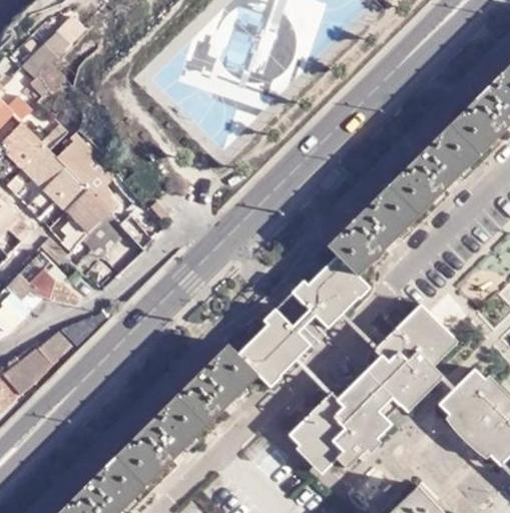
[(55,33),(22,65),(35,78),(29,84),(42,97),(48,91),(50,93),(58,84),(50,67),(69,48),(67,47),(84,30),(71,17),(55,33)]
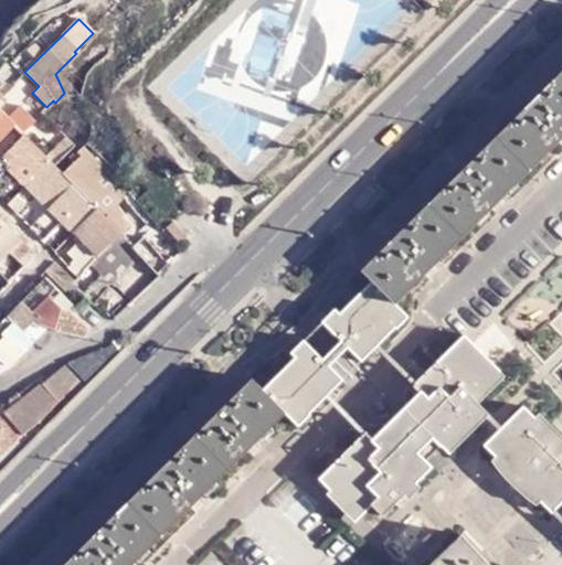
[(372,281),(395,305),(561,134),(561,71),(364,273),(372,281)]
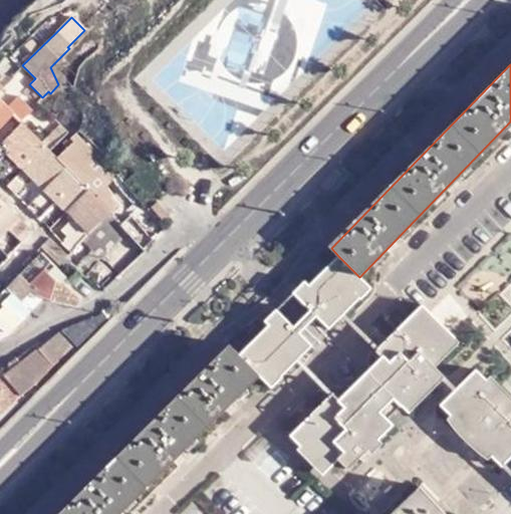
[(15,101),(4,111),(12,118),(17,123),(28,113),(15,101)]
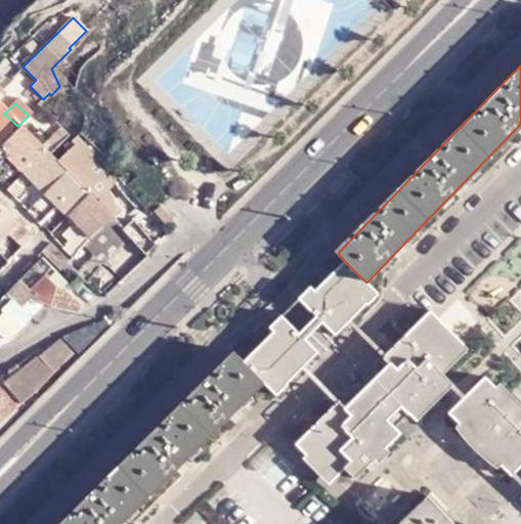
[(0,133),(12,121),(4,114),(0,108),(0,133)]
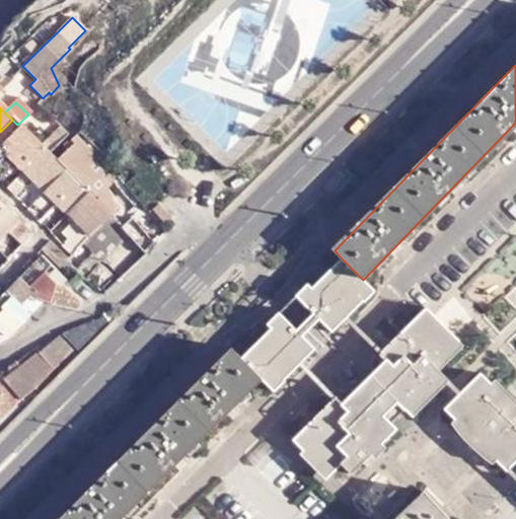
[(2,156),(0,158),(0,182),(6,189),(12,182),(22,172),(44,151),(19,127),(0,146),(0,148),(2,149),(0,151),(0,154),(2,156)]
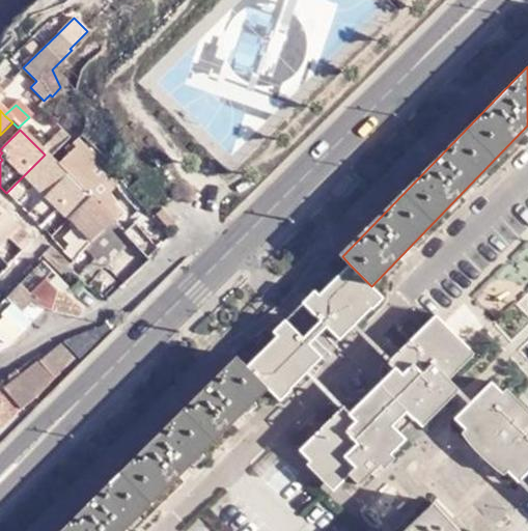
[(66,155),(56,165),(65,175),(112,221),(113,222),(120,215),(110,204),(113,201),(102,190),(111,182),(92,150),(91,152),(78,138),(63,150),(66,155)]
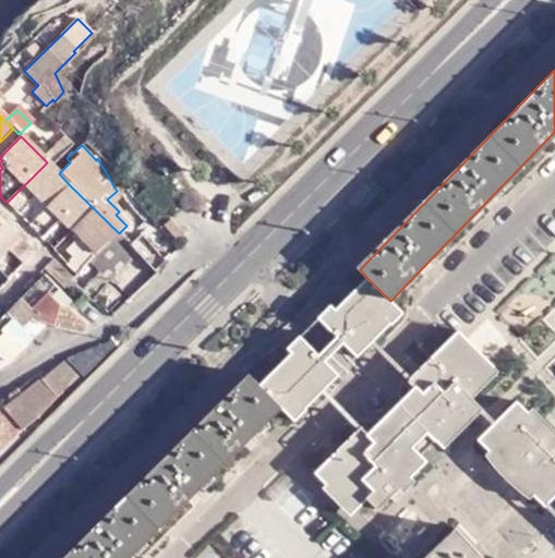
[(46,207),(69,184),(59,173),(47,162),(24,185),(46,207)]
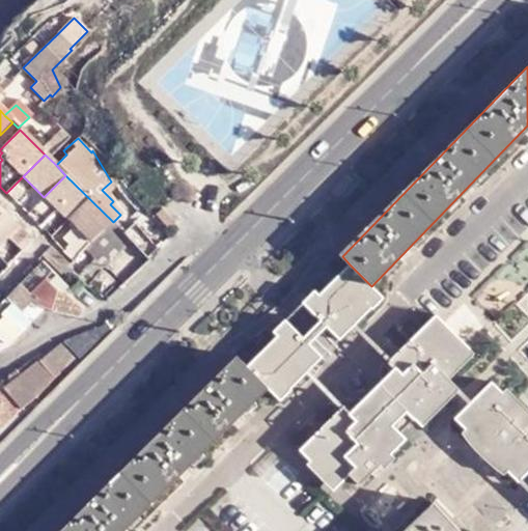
[(89,243),(112,221),(65,175),(44,197),(75,228),(89,243)]
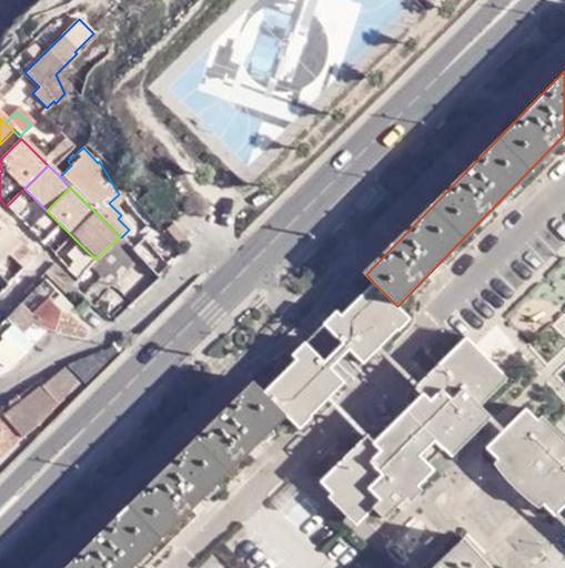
[(13,200),(7,206),(23,224),(31,216),(13,200)]
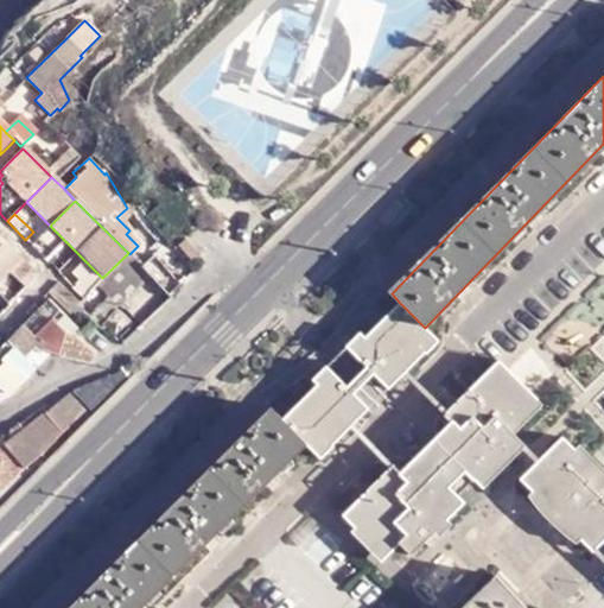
[(0,280),(10,272),(25,287),(37,276),(37,273),(11,247),(0,238),(0,280)]
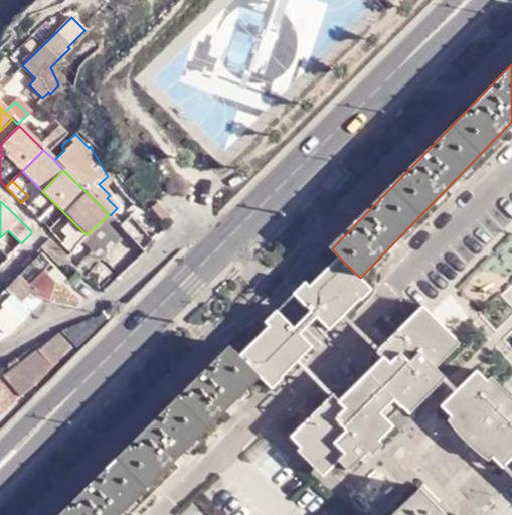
[(102,259),(128,233),(121,226),(110,215),(109,214),(87,235),(81,241),(102,259)]
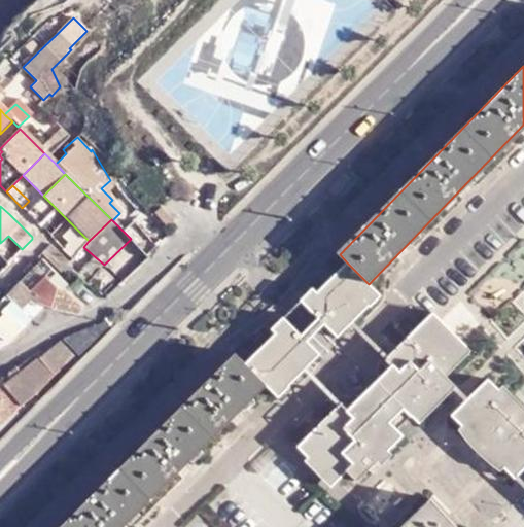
[(133,222),(124,232),(131,239),(146,255),(155,246),(133,222)]
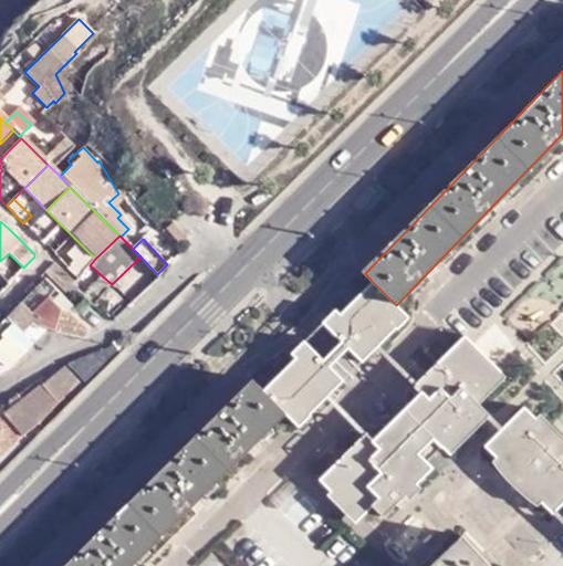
[(77,278),(90,265),(95,259),(80,243),(68,255),(73,261),(66,266),(77,278)]
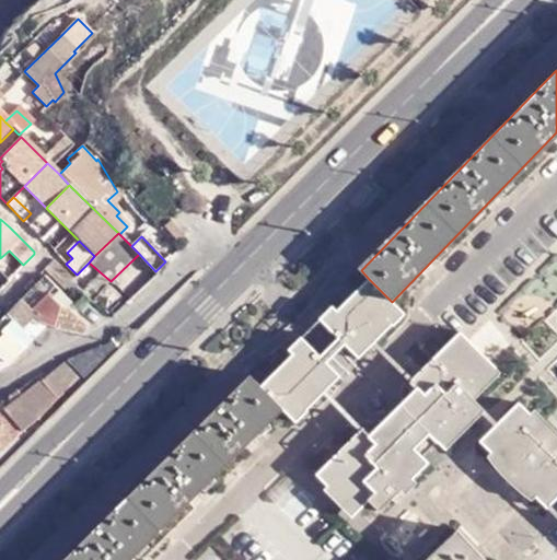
[(54,260),(44,269),(64,290),(66,288),(73,279),(54,260)]
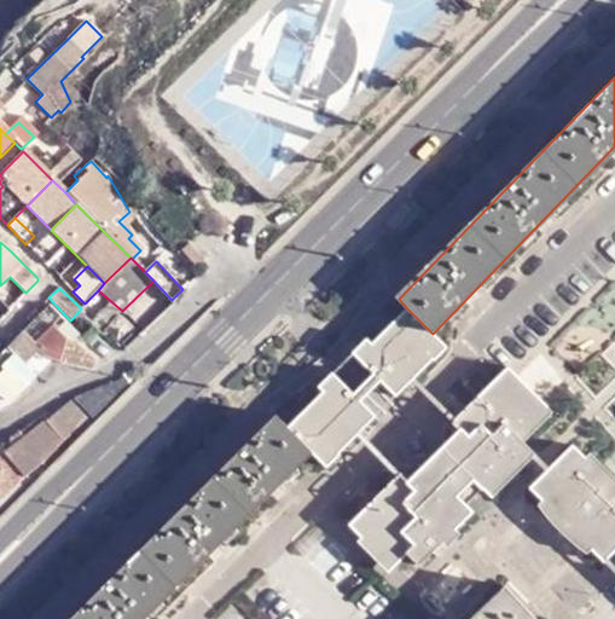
[(445,348),(433,334),(407,308),(371,343),(365,337),(352,353),(393,394),(429,357),(434,360),(445,348)]
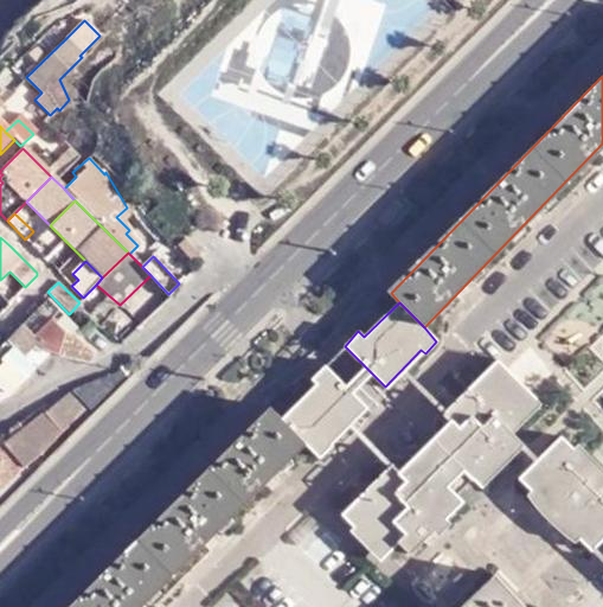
[(14,333),(7,342),(24,358),(33,349),(39,353),(43,350),(50,352),(52,355),(58,356),(62,332),(49,319),(32,336),(21,325),(14,333)]
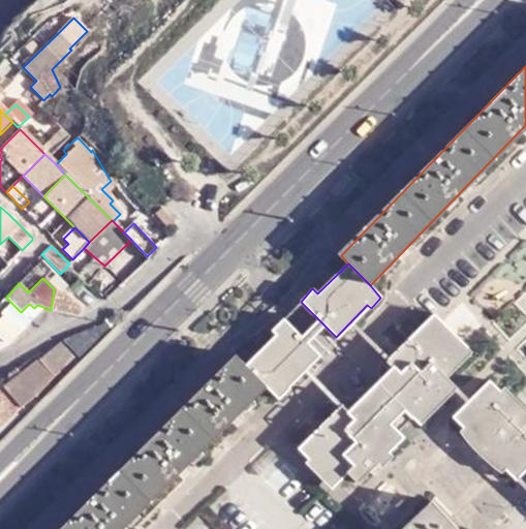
[(6,298),(0,303),(0,348),(6,345),(30,320),(21,312),(6,298)]
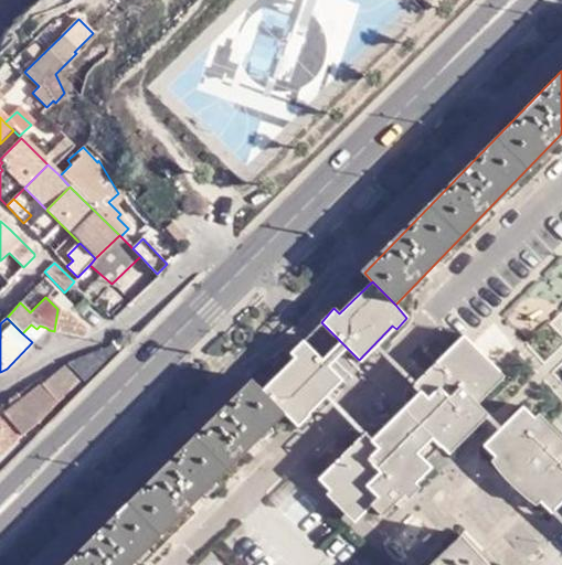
[(31,324),(22,333),(32,342),(46,328),(40,326),(36,329),(31,324)]
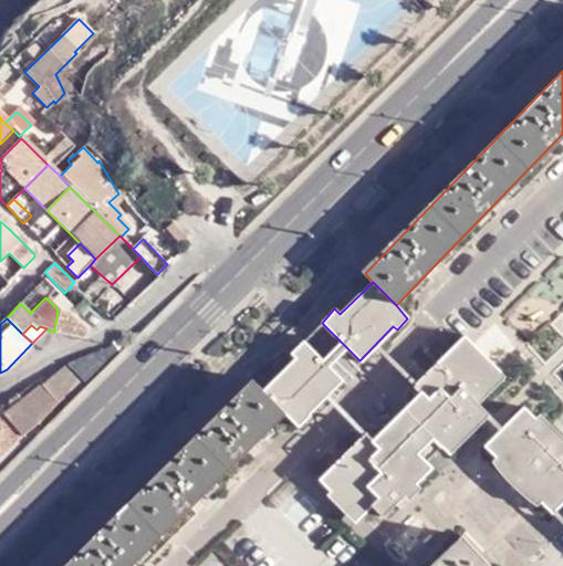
[(402,405),(438,442),(446,450),(486,412),(473,399),(466,391),(493,366),(461,333),(413,381),(417,388),(402,405)]
